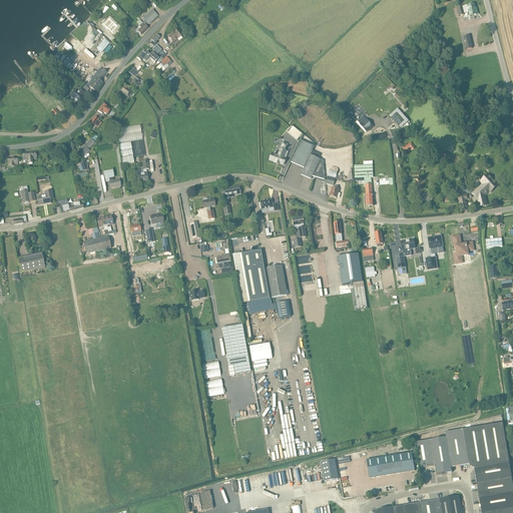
[(470,16),(477,15),(474,4),(468,6),(467,5),(462,6),(462,7),(457,8),(459,16),(464,15),(464,13),(469,12),(470,16)]
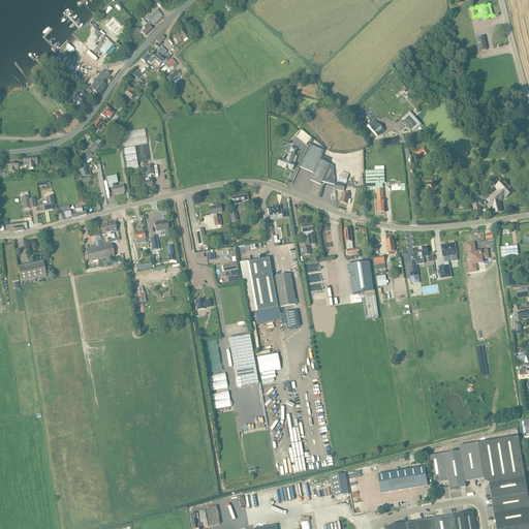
[(148,24),(144,27),(139,31),(145,36),(153,28),(151,26),(153,25),(153,26),(161,18),(159,16),(161,13),(158,10),(151,18),(152,20),(148,24)]
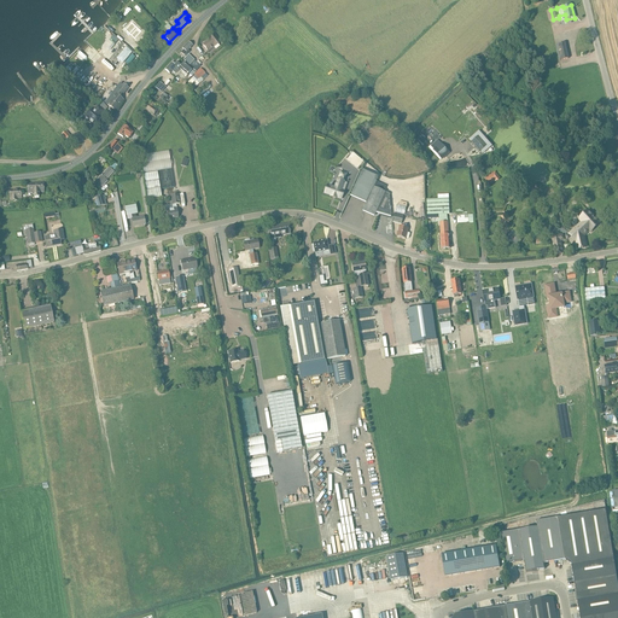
[(135,39),(141,31),(132,23),(126,30),(135,39)]
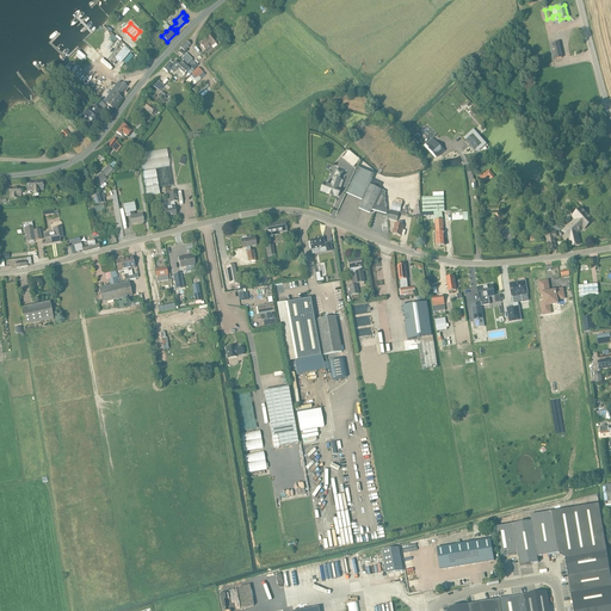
[(204,49),(205,51),(211,47),(218,42),(213,35),(201,44),(204,49)]
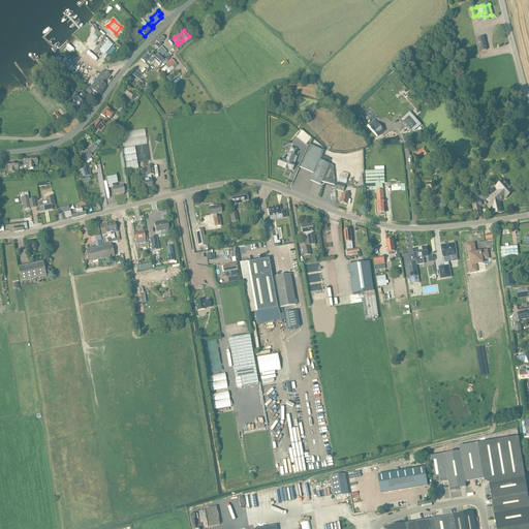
[(155,44),(158,49),(162,44),(161,43),(164,39),(161,36),(156,41),(157,42),(155,44)]
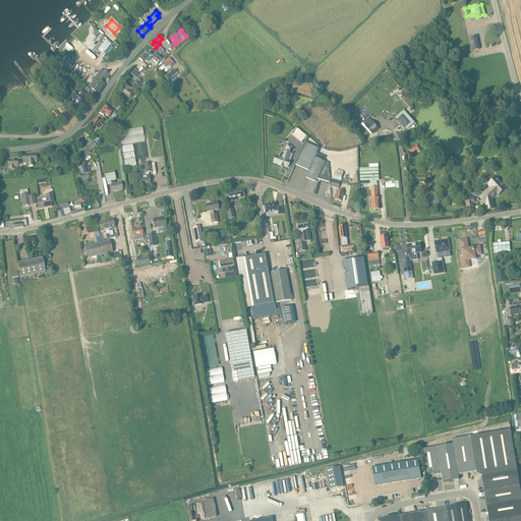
[(469,39),(471,51),(479,50),(476,37),(469,39)]
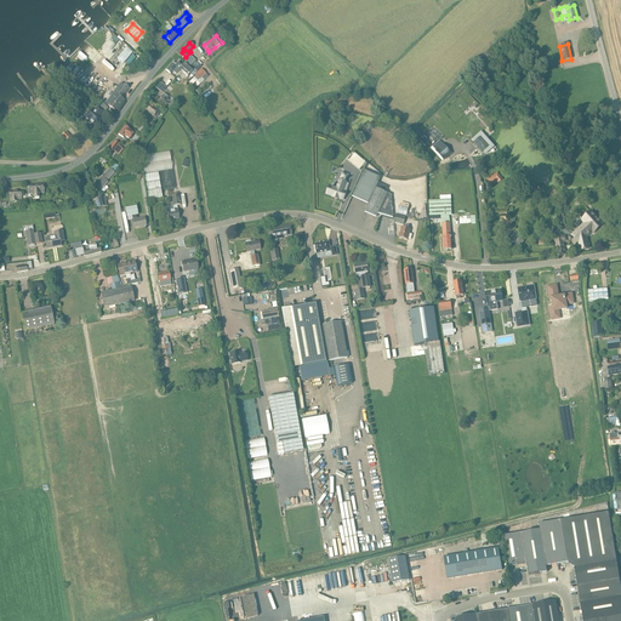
[(118,60),(124,64),(134,53),(127,47),(118,60)]
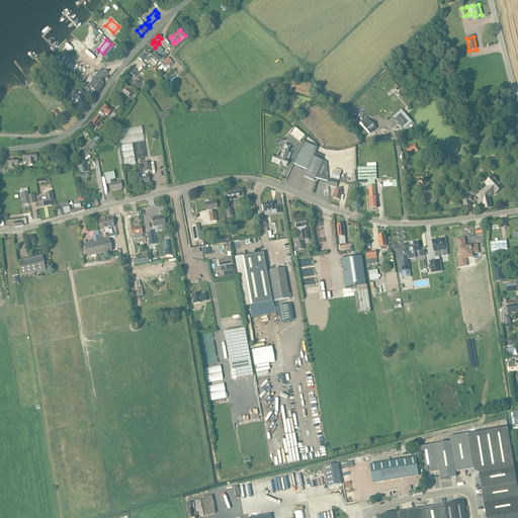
[(168,56),(158,46),(154,51),(164,60),(168,56)]
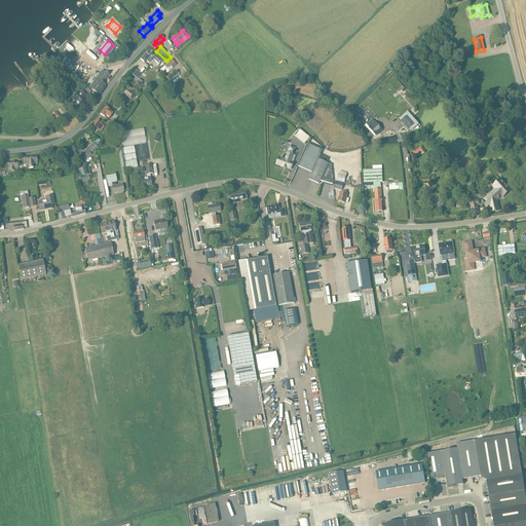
[(141,59),(144,63),(147,60),(149,63),(151,61),(153,59),(159,64),(163,60),(156,53),(154,55),(151,52),(149,54),(147,52),(146,53),(141,59)]
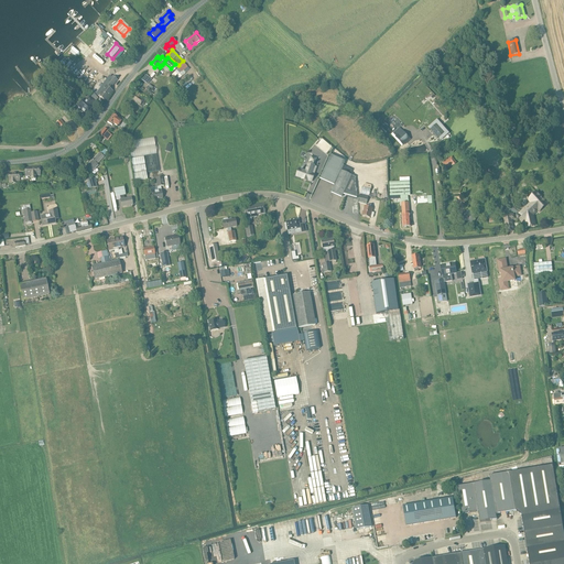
[(180,79),(186,73),(184,71),(187,67),(183,63),(177,68),(179,69),(172,75),(175,78),(177,77),(180,79)]
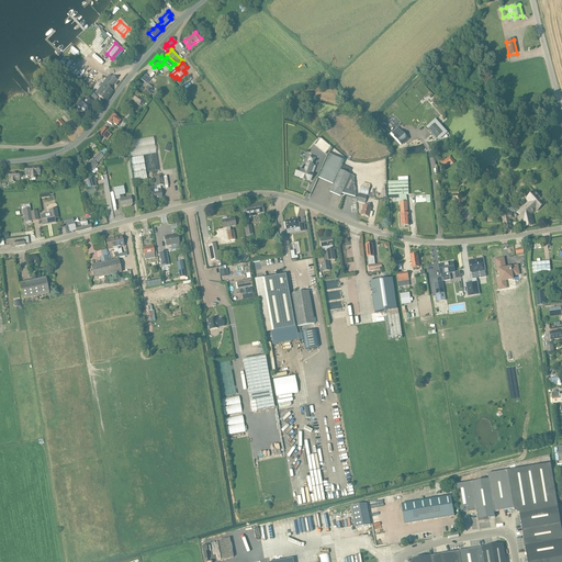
[(109,76),(105,81),(102,78),(100,81),(110,89),(116,80),(112,77),(111,78),(109,76)]
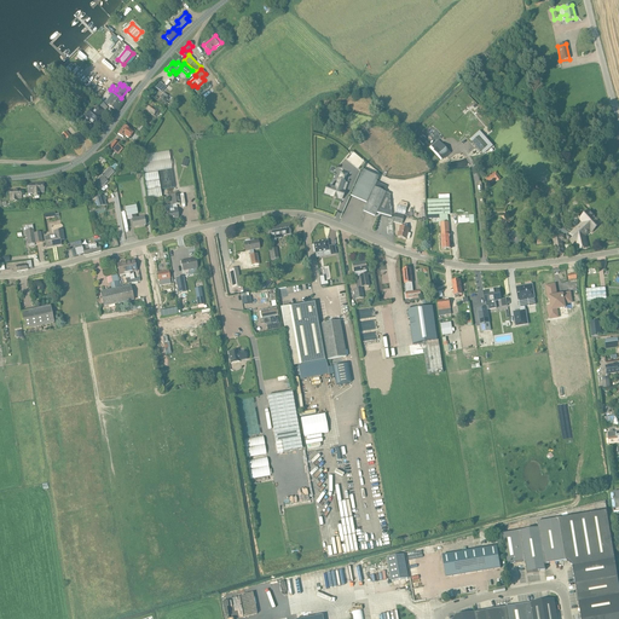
[(200,93),(202,97),(212,87),(209,85),(200,93)]
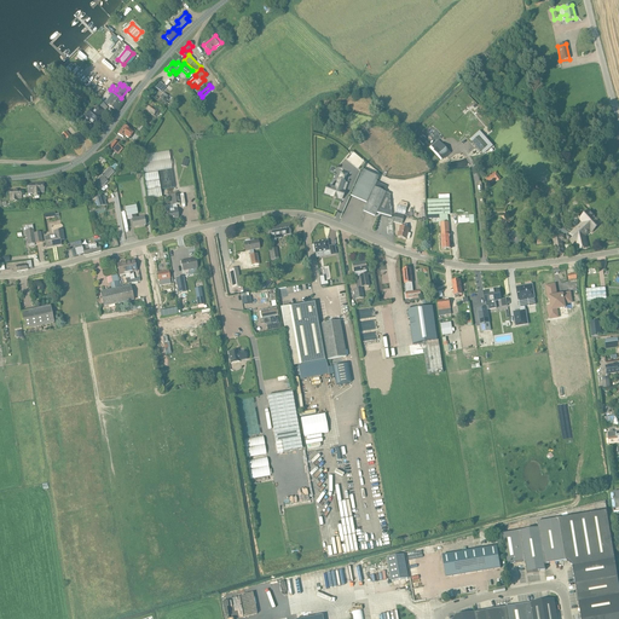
[(109,110),(113,113),(114,110),(115,111),(123,100),(121,98),(110,90),(102,102),(110,108),(109,110)]
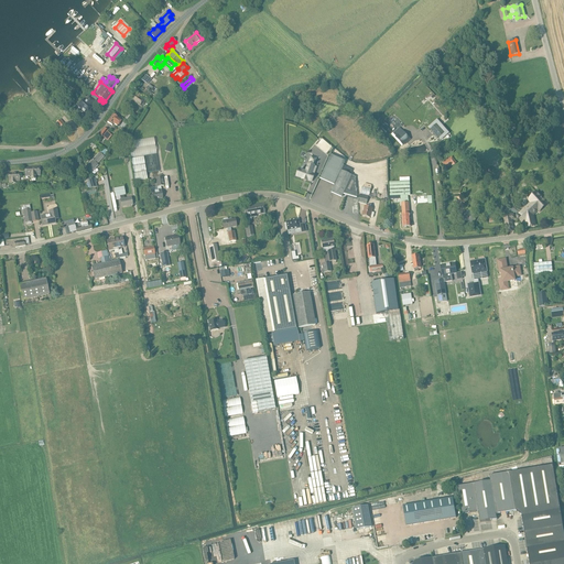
[(132,100),(141,107),(147,100),(138,94),(132,100)]
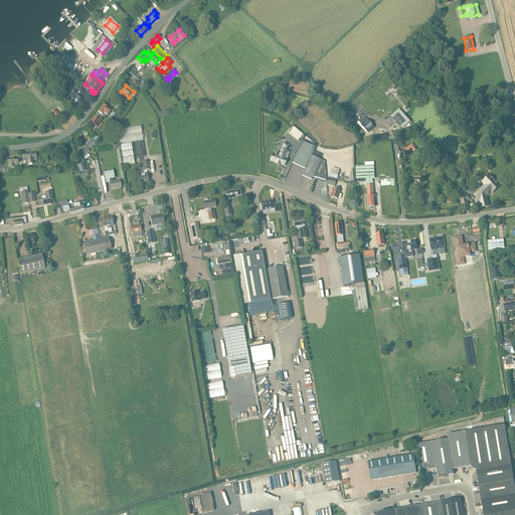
[(74,94),(70,100),(79,106),(83,100),(82,100),(87,94),(88,94),(90,91),(86,87),(82,91),(81,90),(76,96),(74,94)]
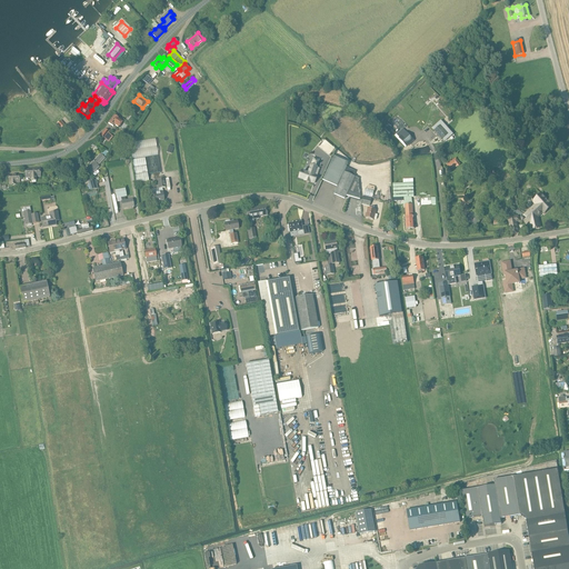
[(425,115),(433,123),(439,118),(430,109),(425,115)]
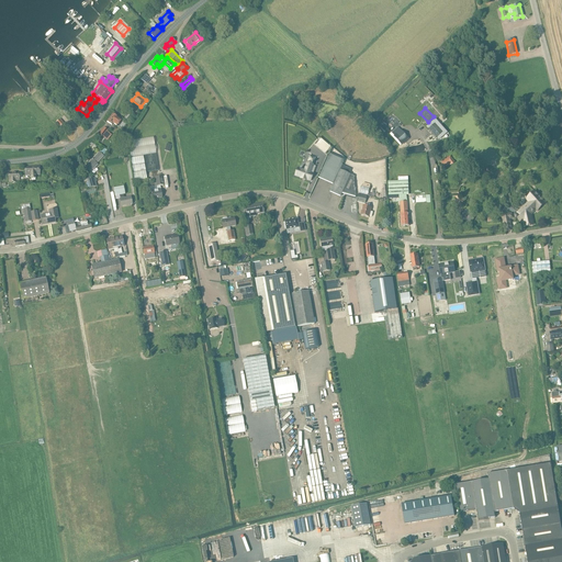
[(107,122),(112,125),(113,123),(116,126),(117,125),(119,126),(122,122),(121,121),(113,114),(107,122)]
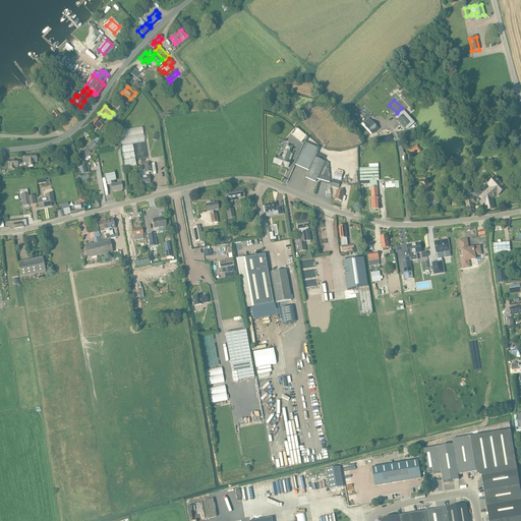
[(120,116),(123,113),(120,110),(122,108),(118,106),(114,111),(118,114),(120,116)]
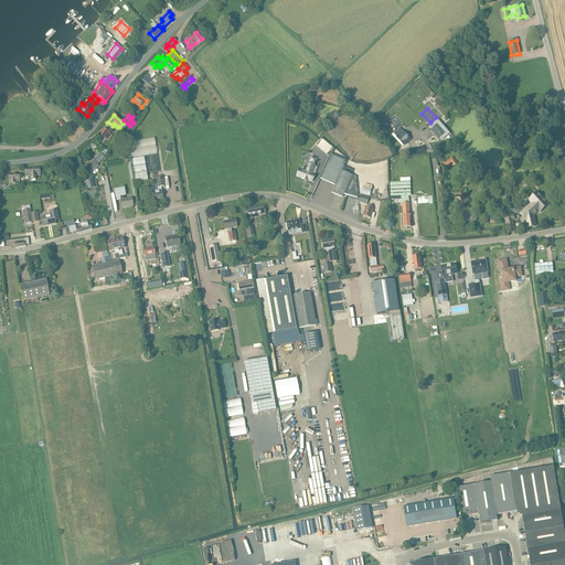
[(432,130),(439,139),(440,139),(446,134),(443,128),(443,127),(441,125),(440,126),(438,124),(432,130)]
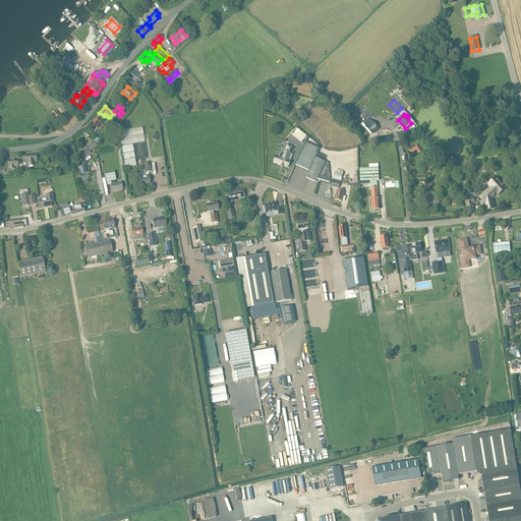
[(95,126),(96,127),(98,128),(102,124),(100,123),(99,122),(100,121),(97,118),(91,126),(94,128),(95,126)]
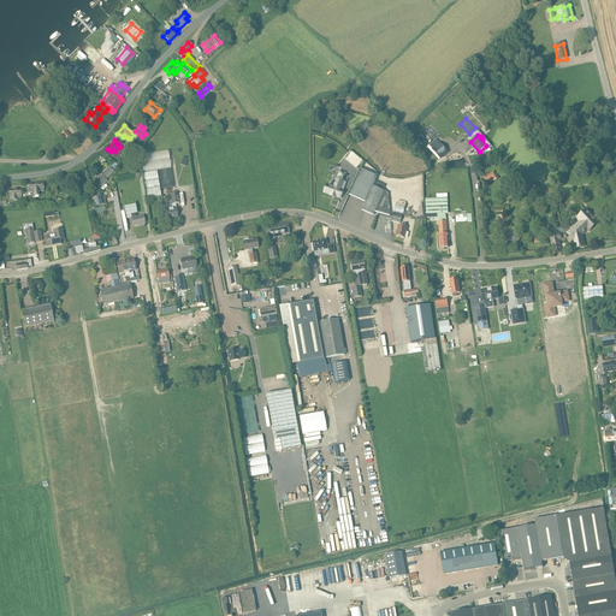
[(440,160),(449,153),(439,143),(432,150),(440,160)]
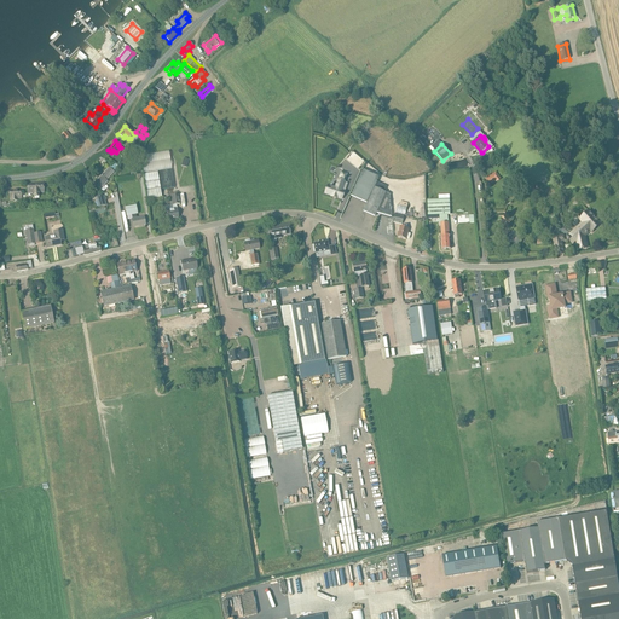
[(169,151),(142,155),(144,173),(172,169),(169,151)]
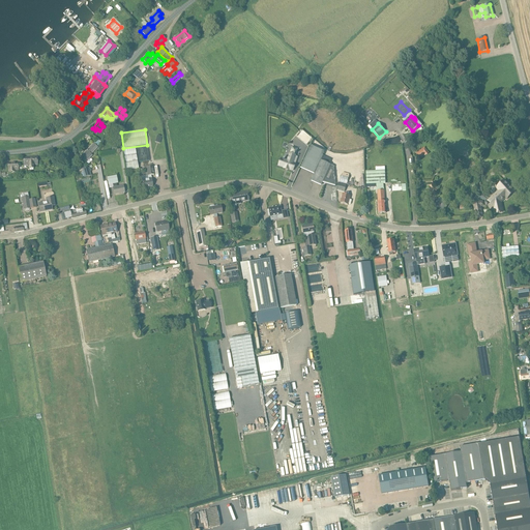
[(86,163),(92,155),(91,154),(97,148),(93,144),(81,157),(86,163)]
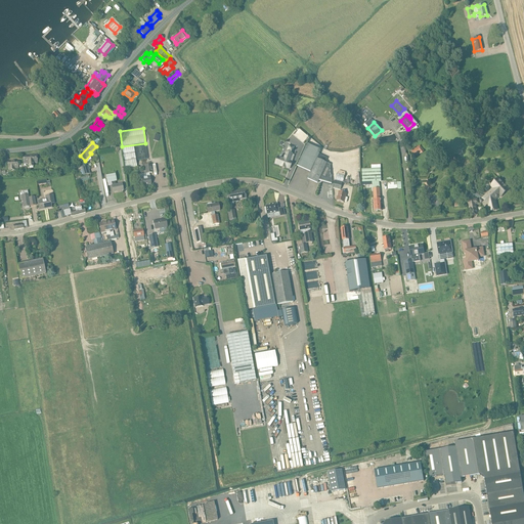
[(331,178),(330,165),(325,164),(328,159),(318,155),(320,150),(307,144),(299,163),(312,169),(308,178),(317,182),(319,179),(332,183),(331,178)]
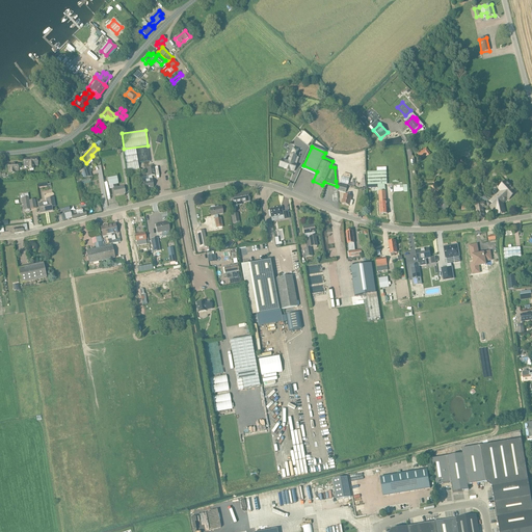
[(135,148),(123,150),(127,171),(139,169),(135,148)]
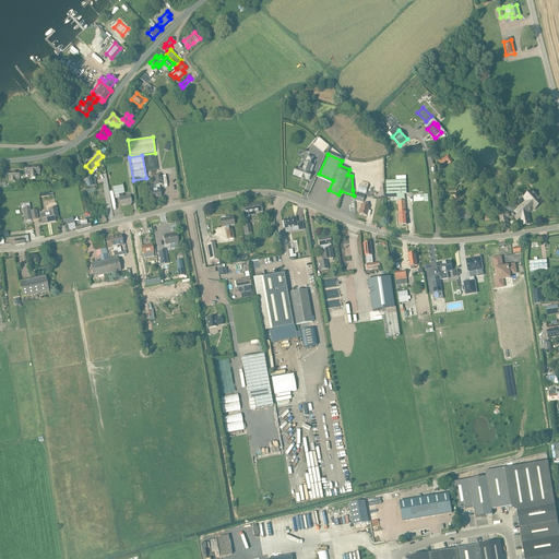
[(449,155),(439,163),(442,168),(448,164),(448,165),(452,162),(449,155)]
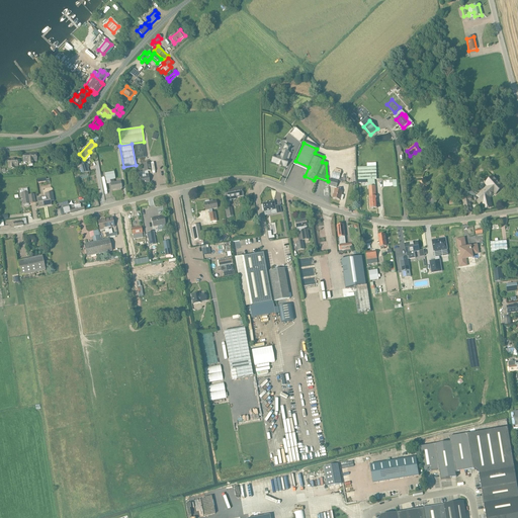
[(274,155),(271,163),(276,165),(282,168),(283,167),(286,168),(288,160),(286,160),(288,152),(282,150),(280,157),(274,155)]
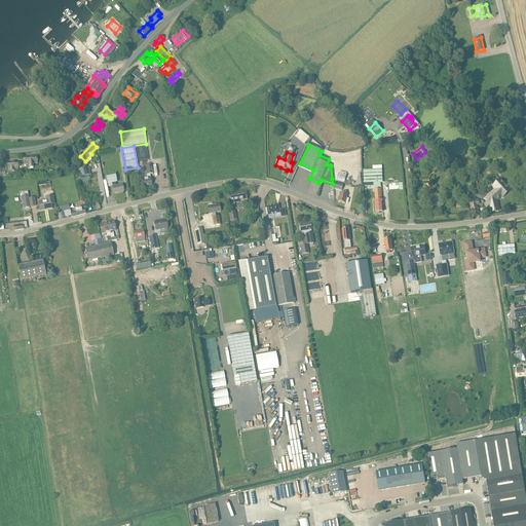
[(24,164),(27,164),(27,166),(29,166),(29,168),(34,167),(33,164),(38,163),(37,156),(24,157),(24,164)]
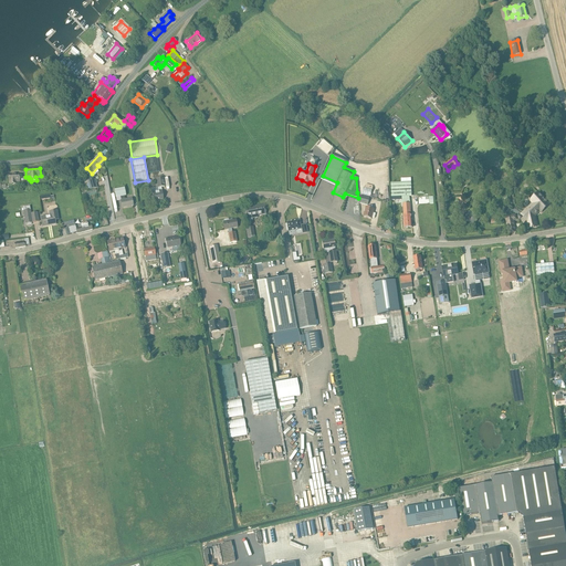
[(9,175),(9,180),(9,185),(17,185),(17,181),(19,181),(19,174),(9,175)]
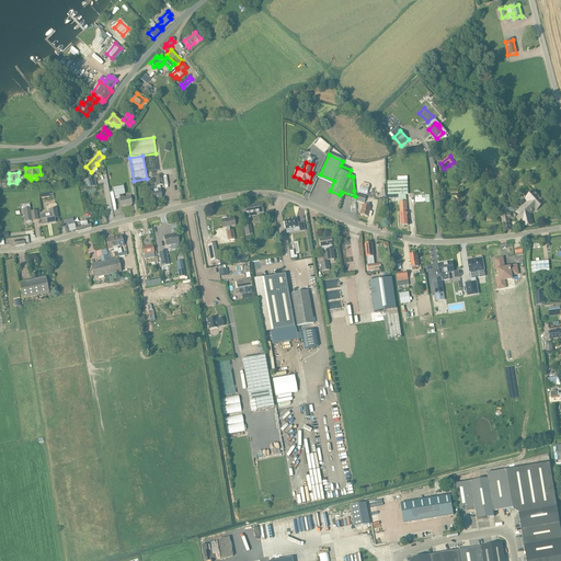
[(157,190),(151,191),(152,199),(162,197),(160,185),(163,185),(162,176),(156,178),(157,187),(157,190)]
